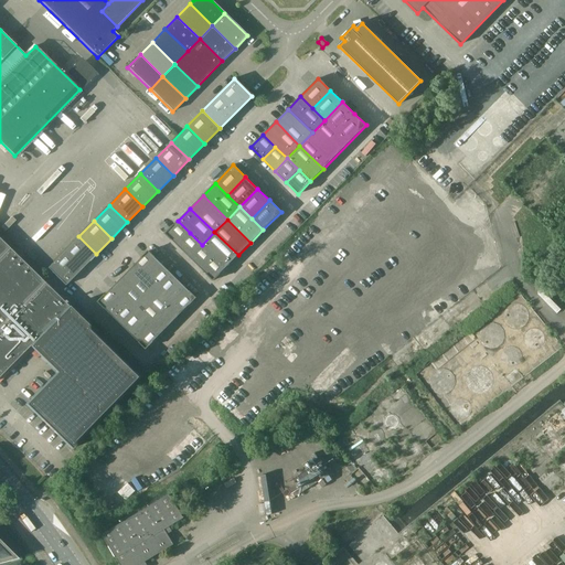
[(178,246),(190,233),(178,221),(166,234),(178,246)]
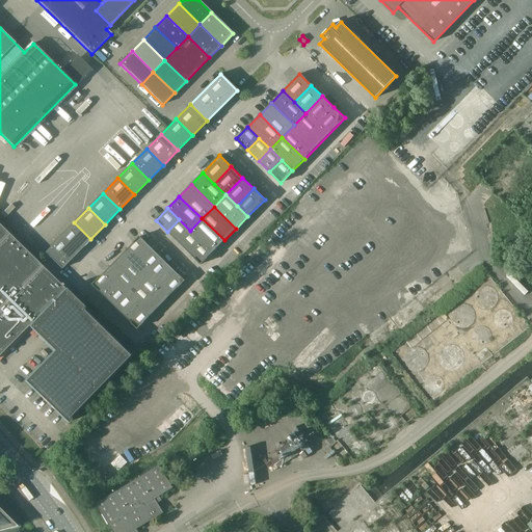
[(212,253),(224,240),(202,218),(190,231),(202,241),(212,253)]
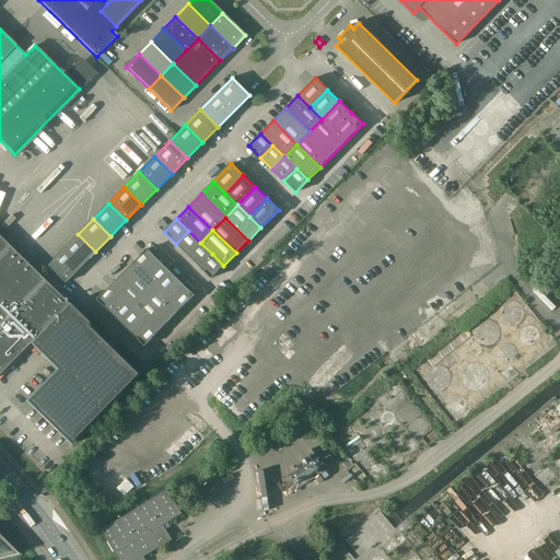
[(187,255),(200,243),(188,231),(176,244),(187,255)]
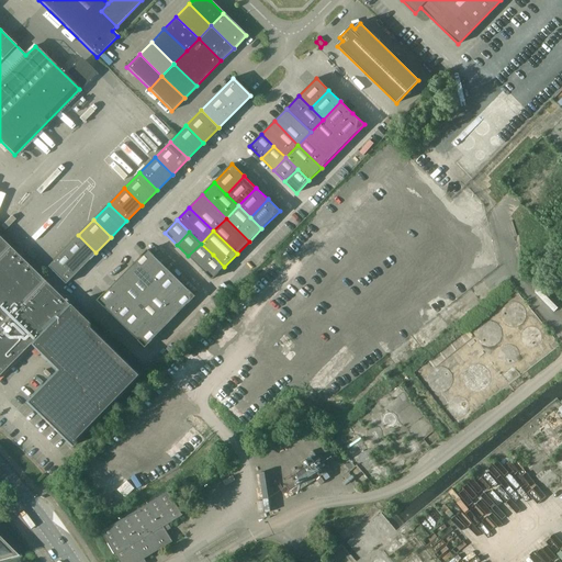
[(80,268),(96,253),(78,235),(63,250),(80,268)]
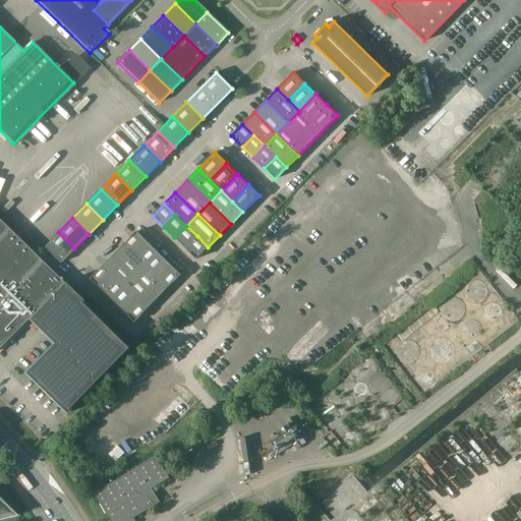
[(0,237),(8,229),(0,220),(0,237)]
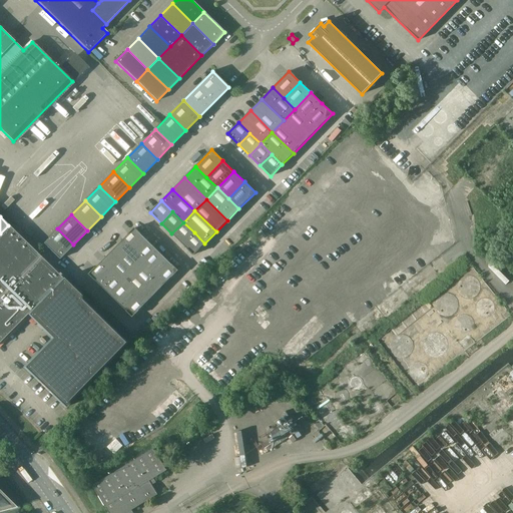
[(182,244),(194,232),(183,222),(171,233),(182,244)]
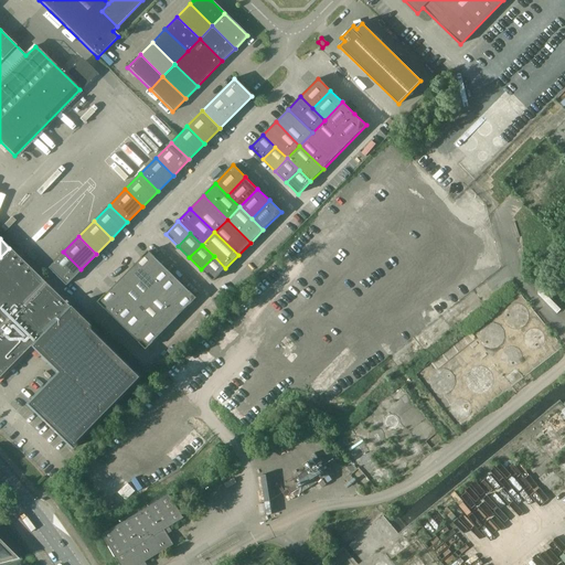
[(9,248),(0,257),(0,375),(30,345),(56,372),(25,404),(71,449),(141,377),(68,306),(39,277),(9,248)]
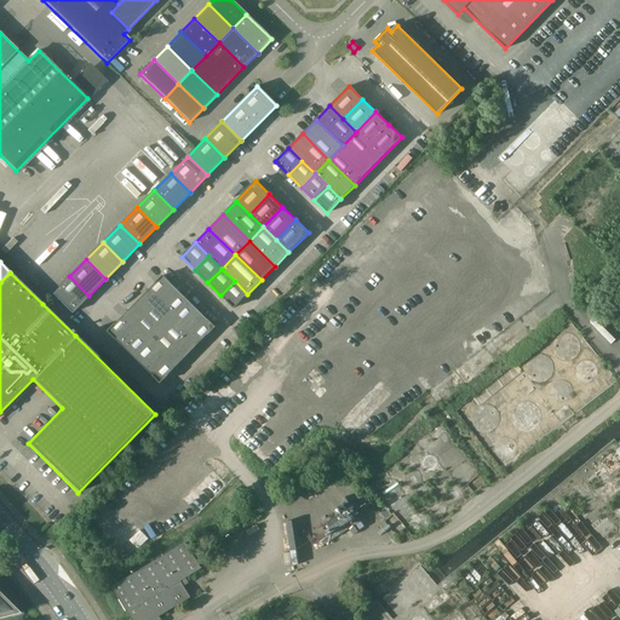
[(72,314),(89,296),(69,276),(47,298),(53,304),(57,299),(72,314)]
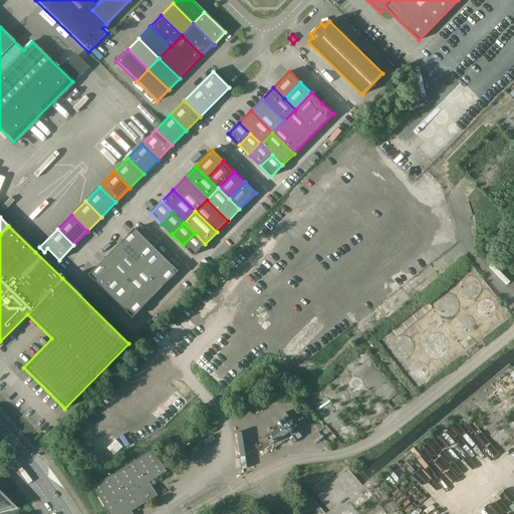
[(135,229),(123,240),(135,251),(146,239),(135,229)]
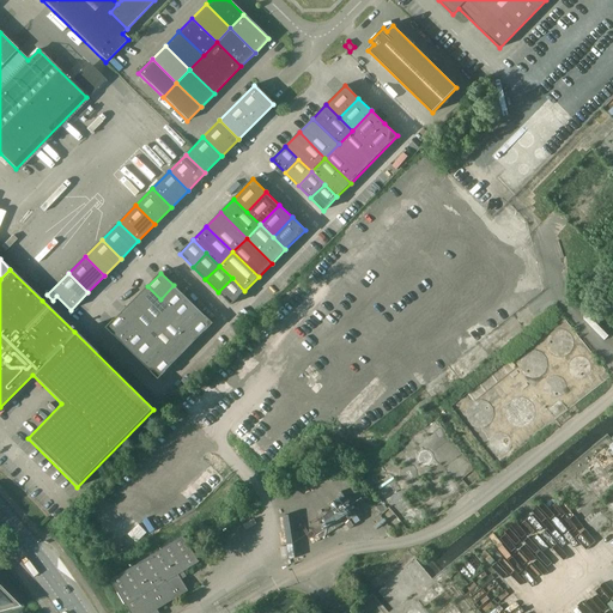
[(231,305),(244,291),(232,278),(218,292),(231,305)]
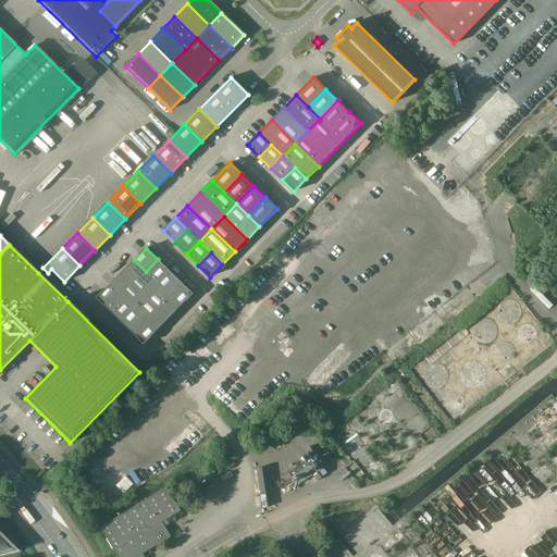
[(170,271),(158,259),(146,272),(158,283),(170,271)]
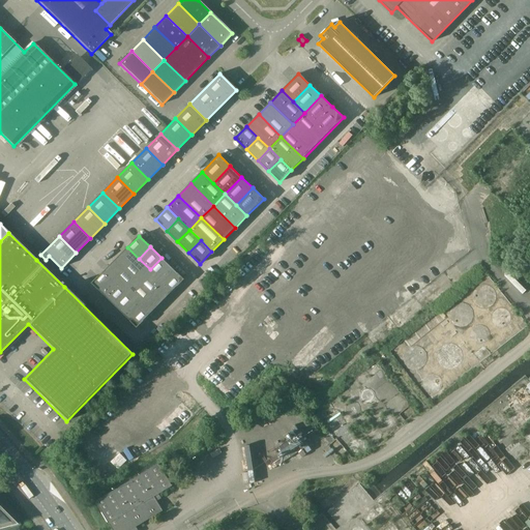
[(139,259),(127,247),(116,260),(138,282),(150,269),(139,259)]
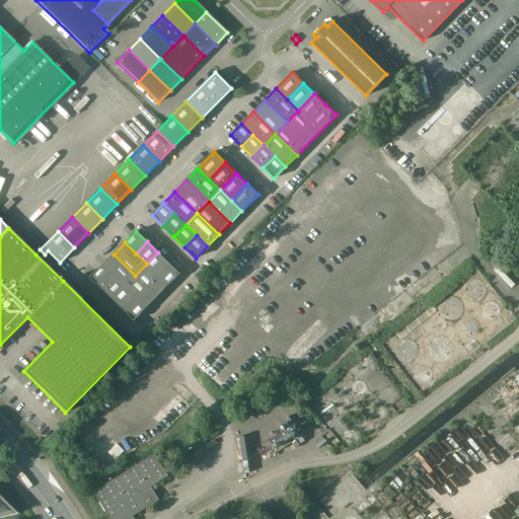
[(169,263),(158,252),(147,264),(157,275),(169,263)]
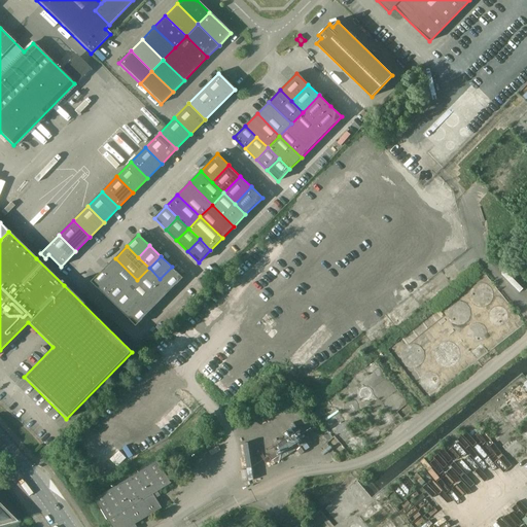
[(137,280),(115,258),(103,270),(114,281),(126,291),(137,280)]
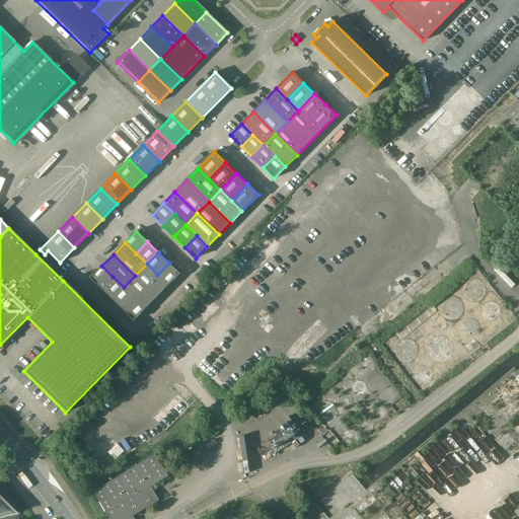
[(168,286),(180,274),(169,263),(157,275),(168,286)]
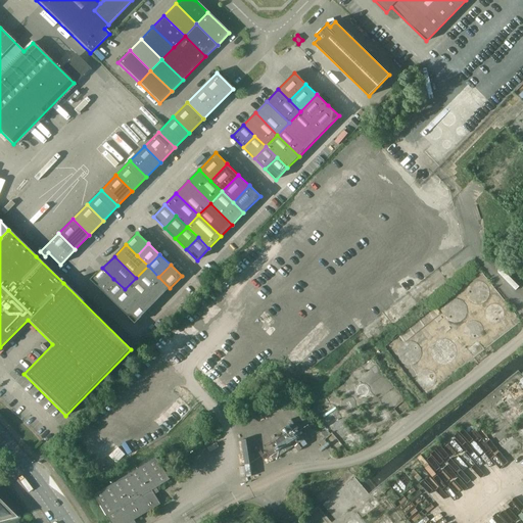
[(158,299),(170,288),(158,277),(148,266),(136,278),(158,299)]
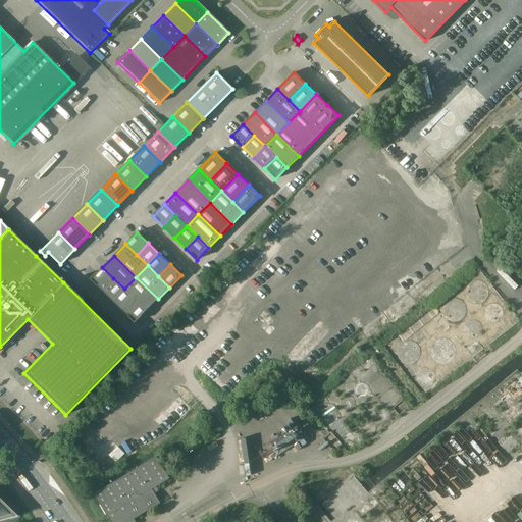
[(113,278),(102,267),(91,279),(102,291),(113,278)]
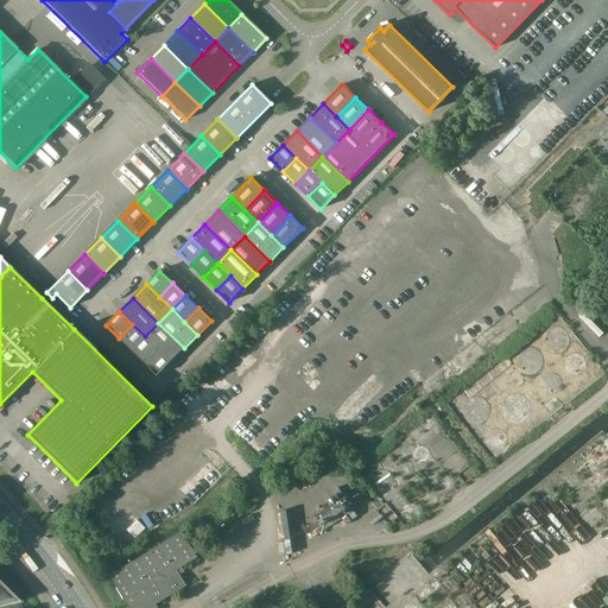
[(171,362),(184,348),(158,323),(145,336),(158,349),(171,362)]
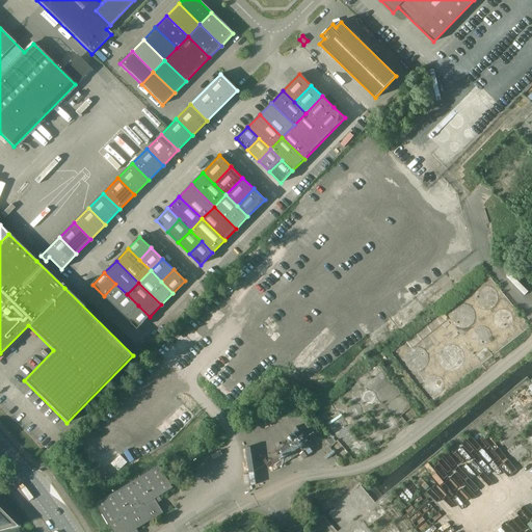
[(115,307),(127,294),(115,284),(104,296),(115,307)]
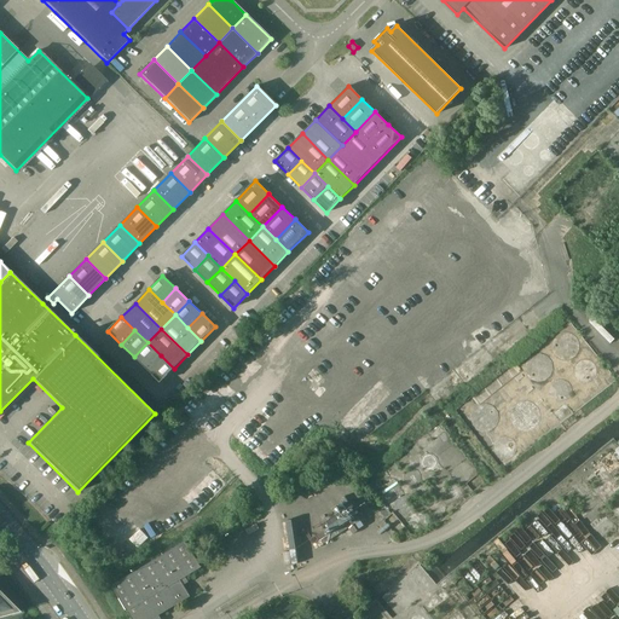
[(146,370),(161,356),(148,342),(134,357),(146,370)]
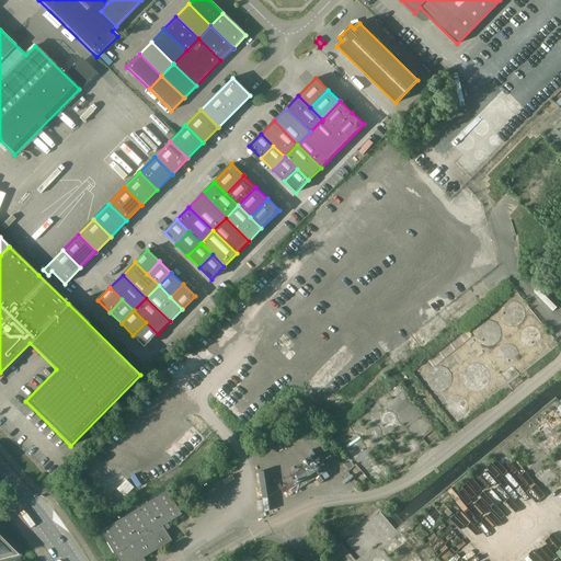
[(145,346),(158,334),(146,322),(133,335),(145,346)]
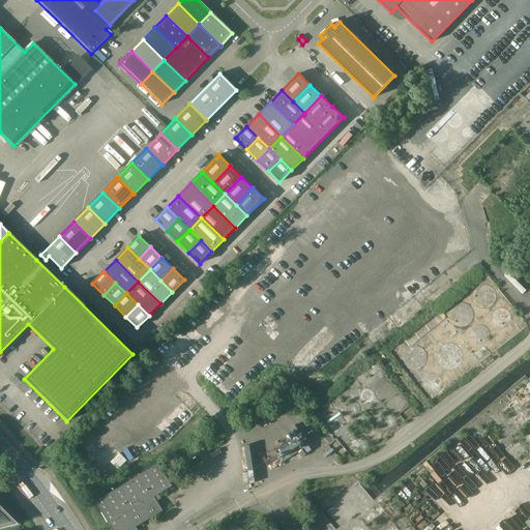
[(172,487),(166,475),(158,464),(95,502),(112,529),(130,529),(163,511),(154,497),(172,487)]
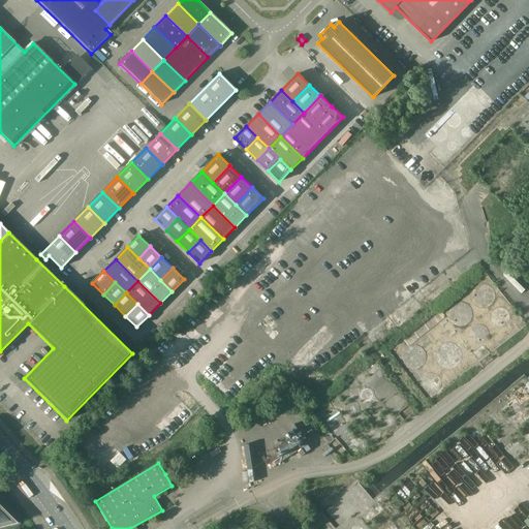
[(0,527),(17,523),(0,506),(0,527)]
